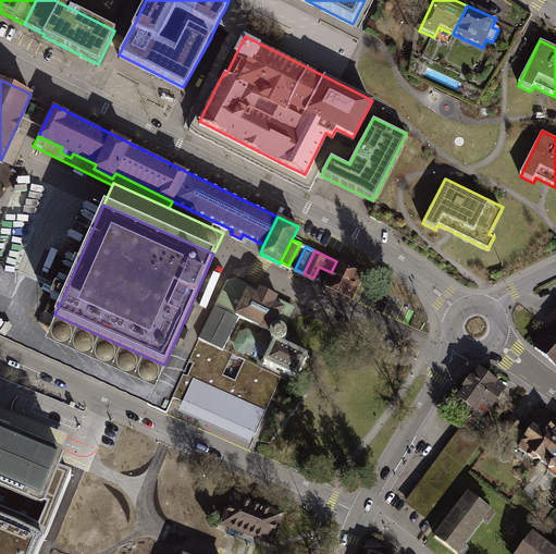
[(356,282),(361,271),(336,260),(336,261),(331,272),(328,280),(329,285),(346,293),(351,292),(356,282)]
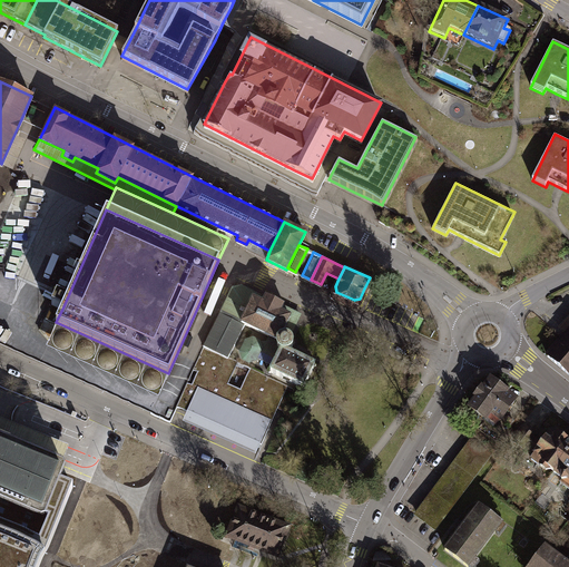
[(0,324),(45,345),(157,396),(150,411),(169,419),(176,403),(187,381),(193,368),(196,359),(178,351),(168,373),(56,322),(64,306),(0,277),(0,324)]
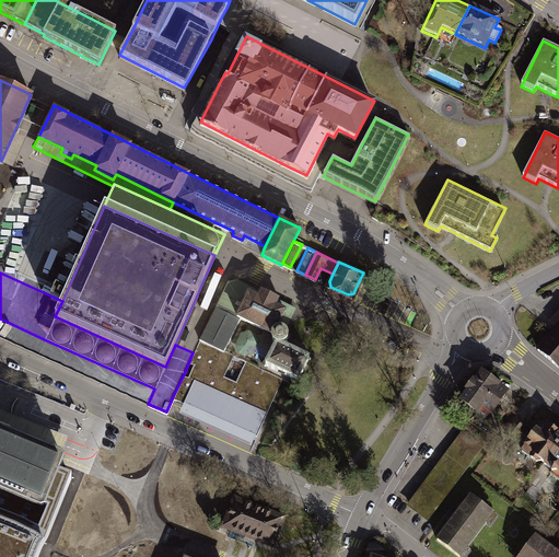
[(288,303),(236,278),(228,279),(199,338),(223,349),(240,316),(252,322),(247,331),(240,333),(236,341),(237,349),(244,352),(252,349),(256,340),(271,349),(265,362),(298,378),(309,357),(282,343),(284,340),(287,335),(287,331),(283,327),(291,313),(283,310),(288,303)]
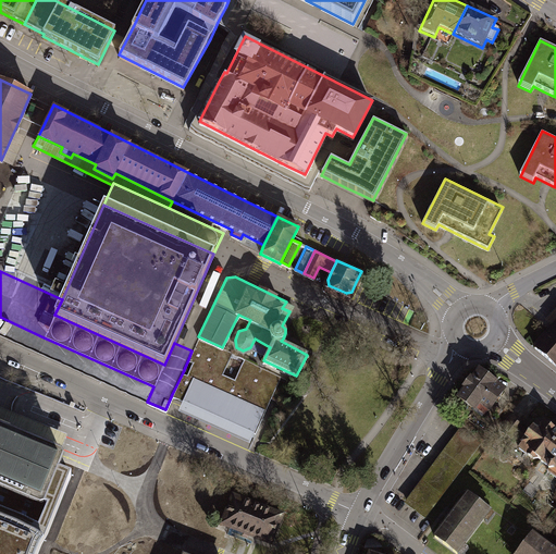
[(534,345),(555,364),(555,311),(548,320),(553,323),(550,328),(534,345)]
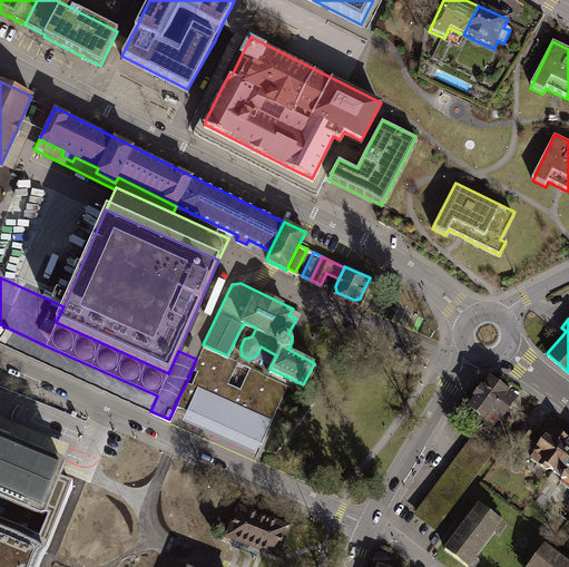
[(45,345),(0,324),(0,342),(150,411),(157,396),(45,345)]
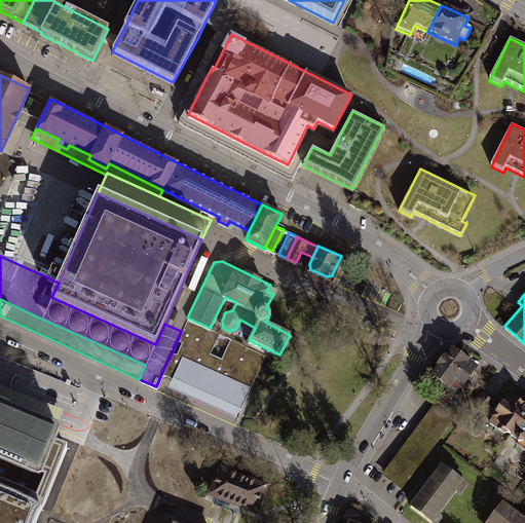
[(173,351),(162,372),(240,407),(265,353),(247,345),(230,338),(221,357),(210,352),(219,332),(210,328),(187,318),(181,331),(178,339),(182,341),(177,352),(173,351)]
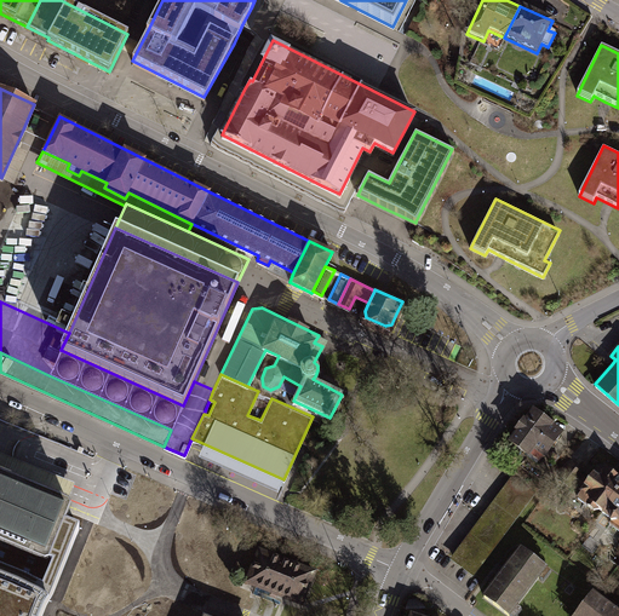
[(515,433),(505,447),(526,462),(528,459),(539,467),(563,433),(532,410),(523,420),(522,419),(513,431),(515,433)]
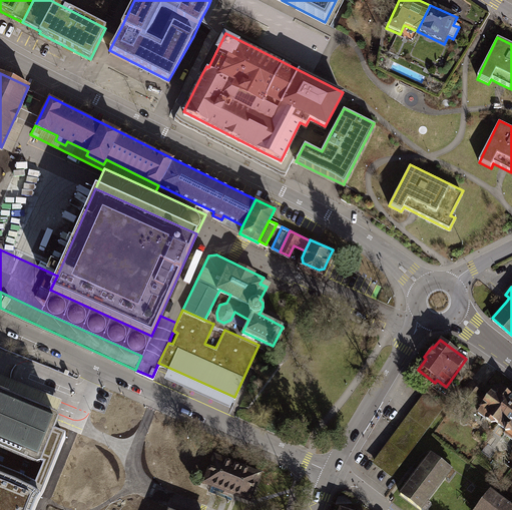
[(0,392),(26,403),(55,415),(61,398),(0,373),(0,392)]
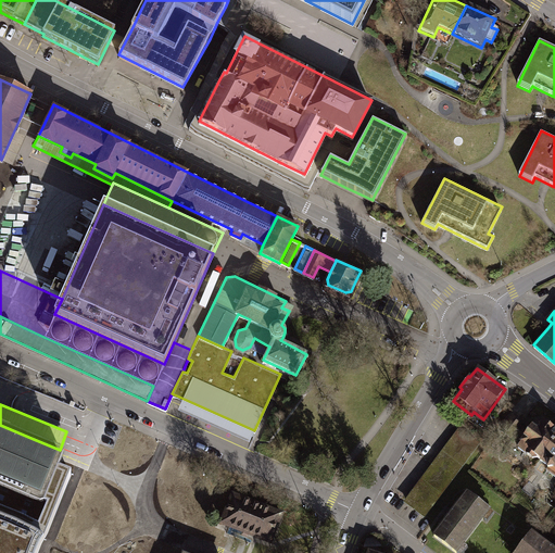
[(520,417),(514,412),(504,425),(511,429),(520,417)]
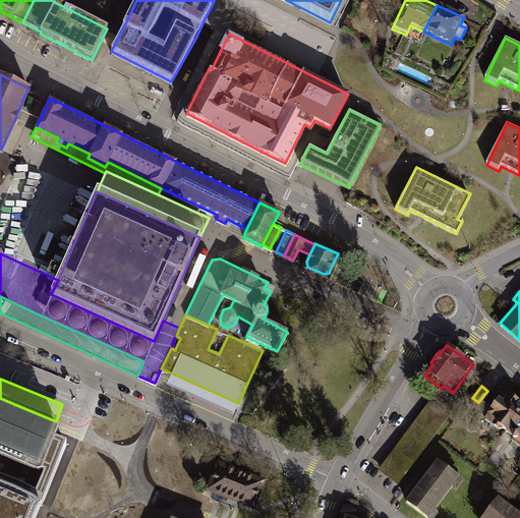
[(506,395),(502,392),(479,421),(497,434),(498,432),(502,435),(519,409),(519,401),(508,392),(506,395)]
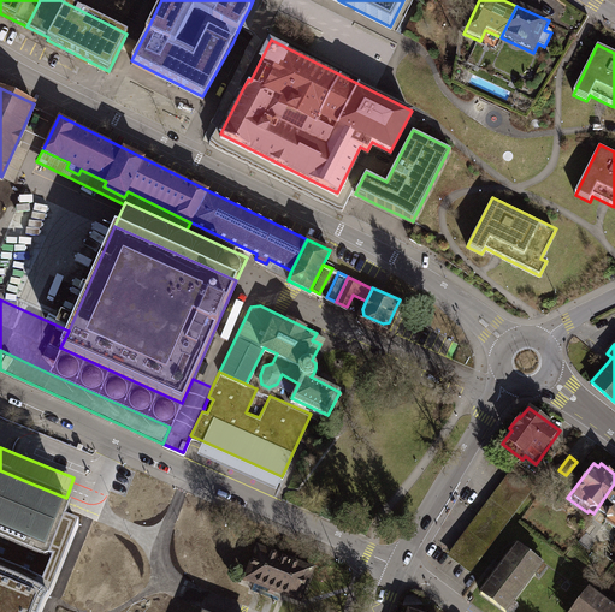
[(0,576),(48,596),(66,551),(53,546),(59,532),(64,518),(70,504),(67,498),(66,498),(31,483),(0,470),(0,576)]
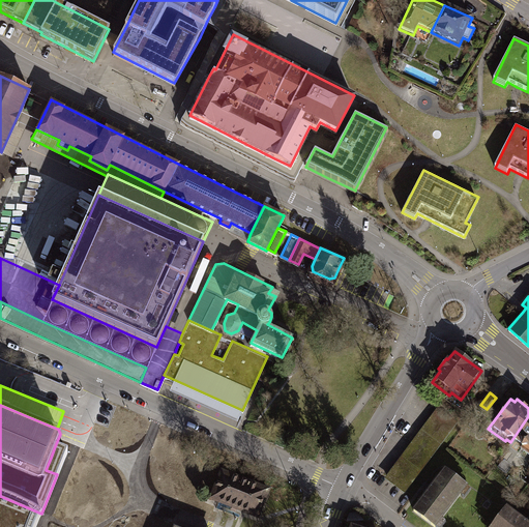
[(383,477),(404,492),(406,490),(458,420),(437,405),(434,409),(429,415),(424,421),(419,429),(415,435),(411,440),(408,443),(404,450),(399,457),(394,463),(389,470),(383,477)]
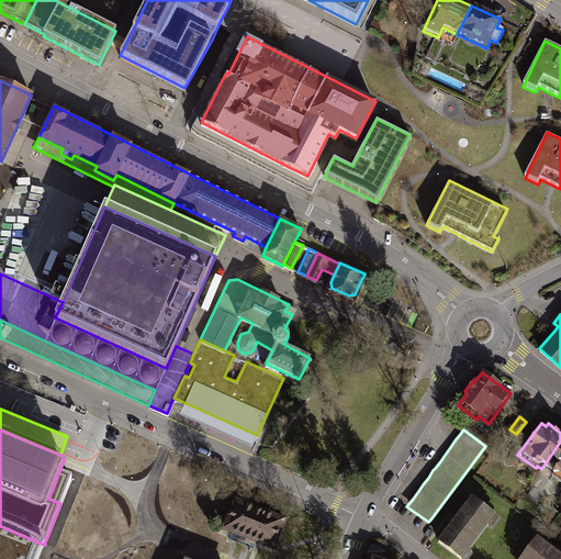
[(388,443),(381,439),(372,454),(379,457),(388,443)]
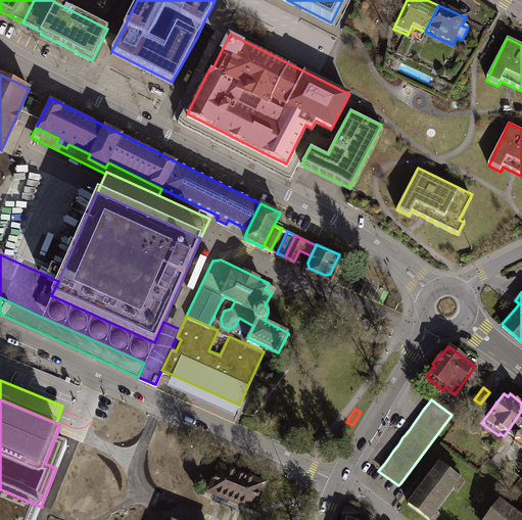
[(521,454),(521,411),(504,436),(514,443),(511,446),(521,455),(521,454)]
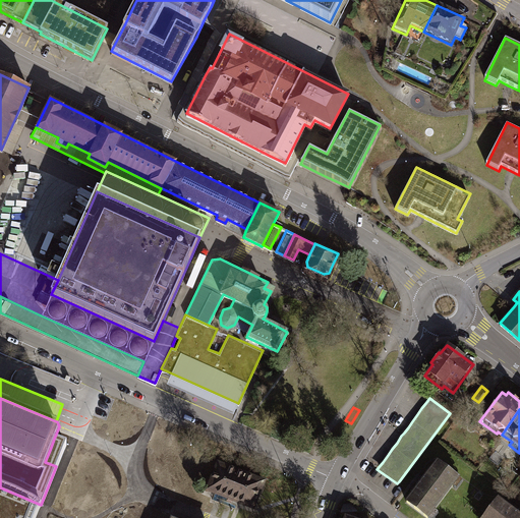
[(503,456),(496,451),(490,458),(498,463),(503,456)]
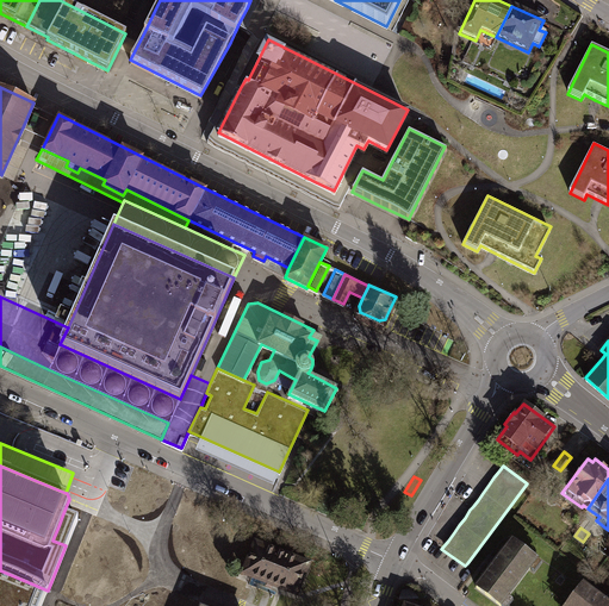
[(473,587),(499,605),(509,605),(514,601),(509,598),(530,568),(535,572),(542,561),(510,537),(473,587)]
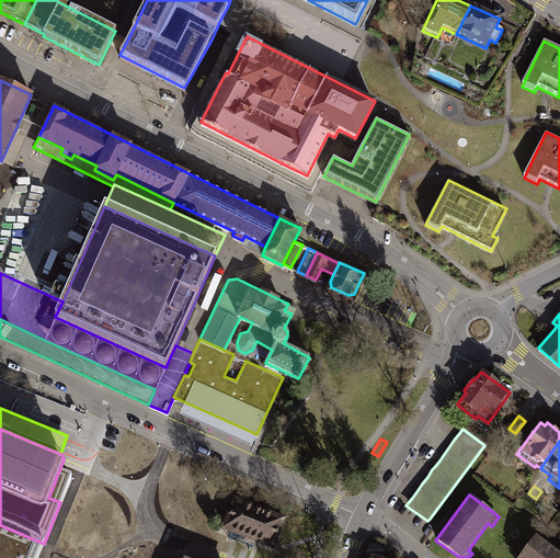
[(283,516),(235,497),(223,525),(272,545),(273,542),(283,516)]
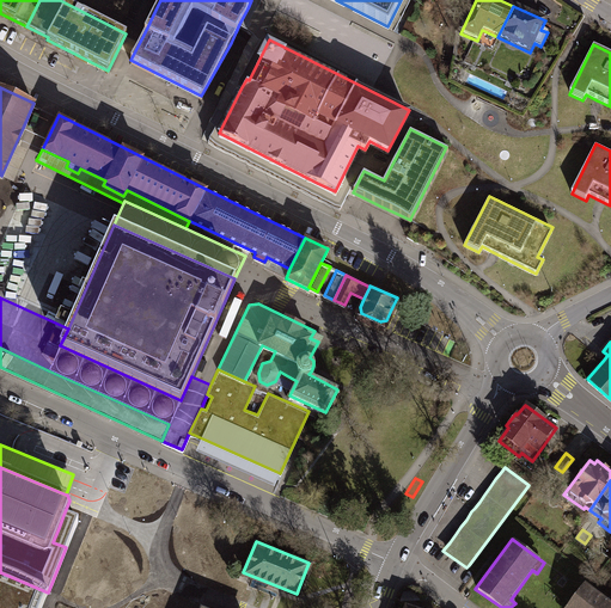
[(0,607),(41,607),(48,593),(0,572),(0,607)]
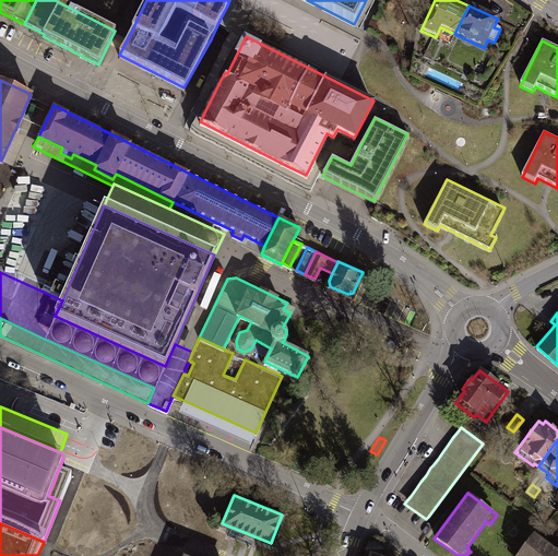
[(557,555),(557,549),(534,532),(514,555),(557,555)]
